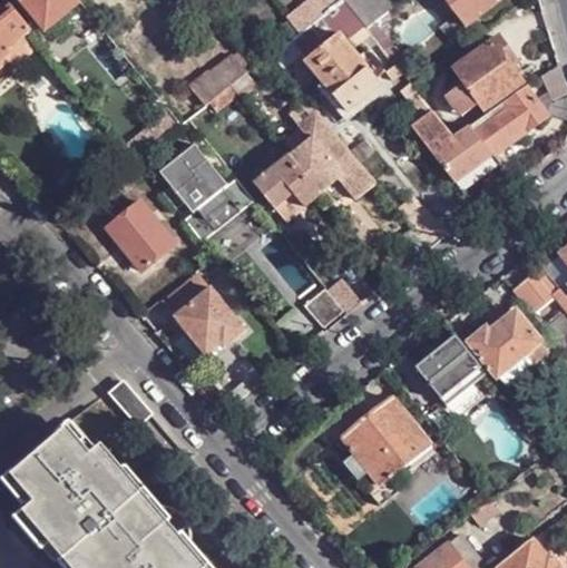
[(68,7),(76,0),(20,0),(42,28),(47,23),(68,7)]
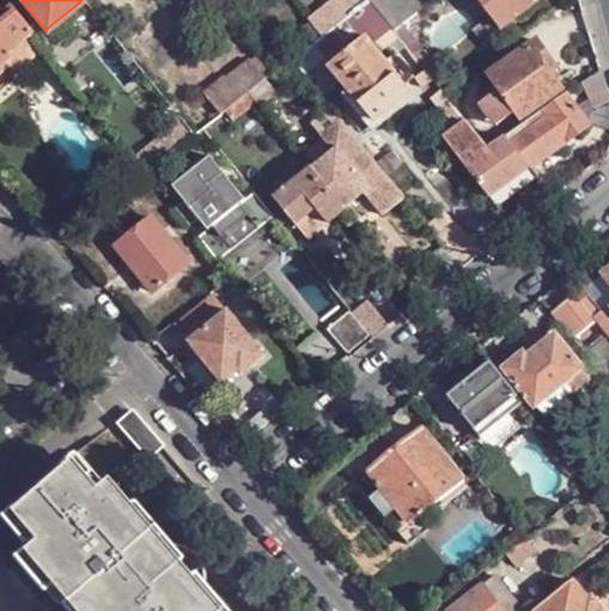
[(372,37),(389,25),(369,0),(360,0),(334,20),(318,32),(310,40),(299,48),(290,56),(304,73),(324,58),(371,118),(407,90),(408,89),(403,83),(363,32),(366,29),(372,37)]
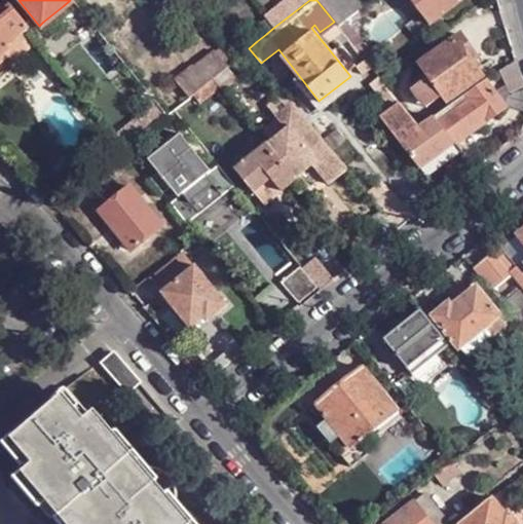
[(282,0),(276,4),(284,14),(287,17),(309,0),(282,0)]
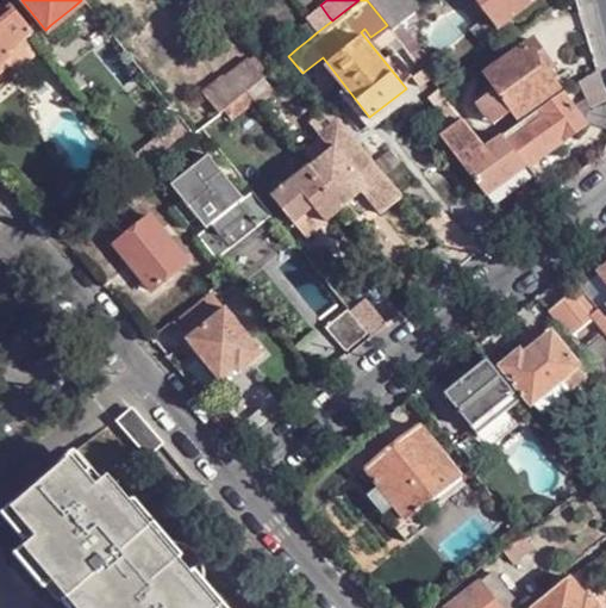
[(399,23),(419,5),(416,0),(370,0),(392,28),(399,23)]
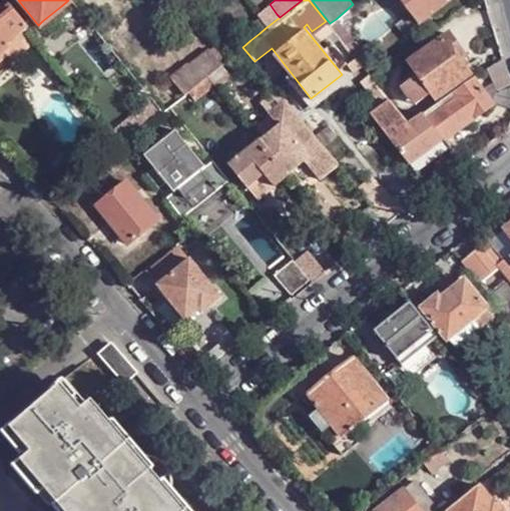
[(402,0),(418,21),(444,0),(402,0)]
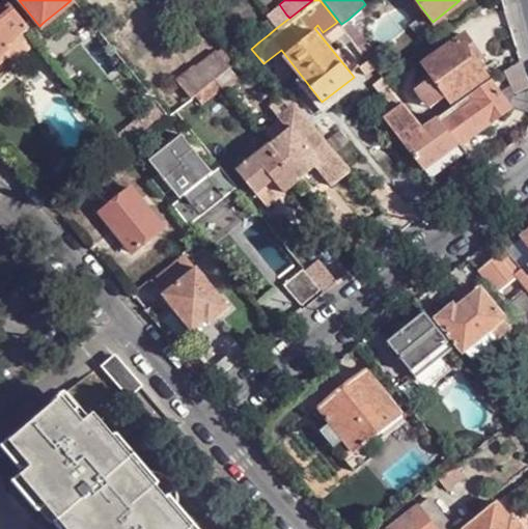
[(4,43),(26,26),(8,3),(0,10),(0,52),(7,47),(4,43)]
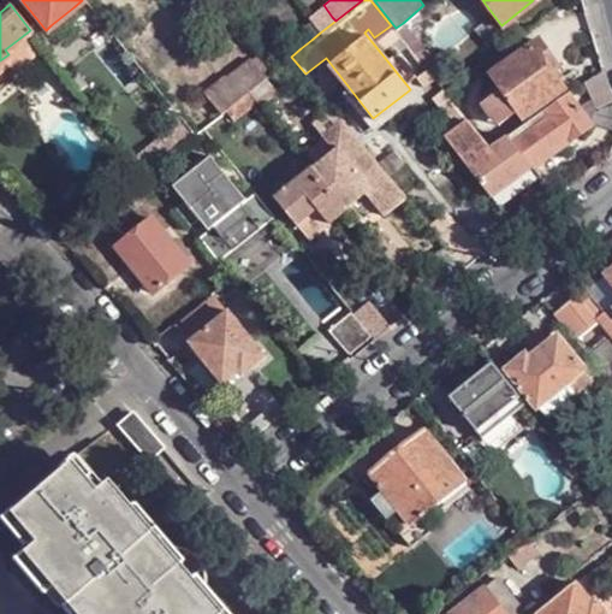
[(81,16),(73,7),(51,25),(58,34),(81,16)]
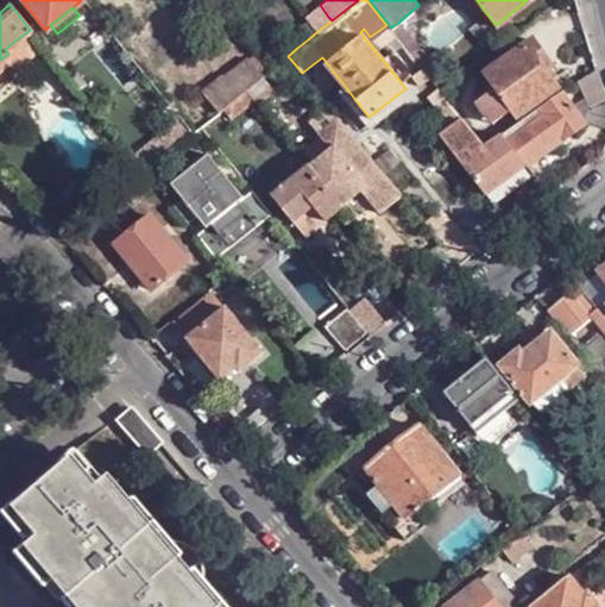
[(308,39),(316,32),(307,19),(288,33),(297,48),(308,39)]
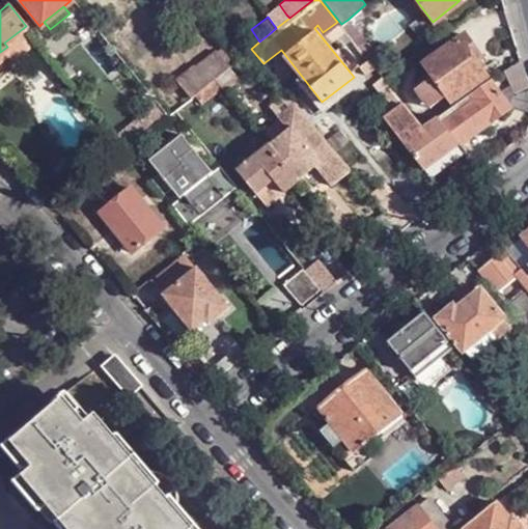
[(368,45),(348,20),(341,24),(340,25),(361,51),(368,45)]
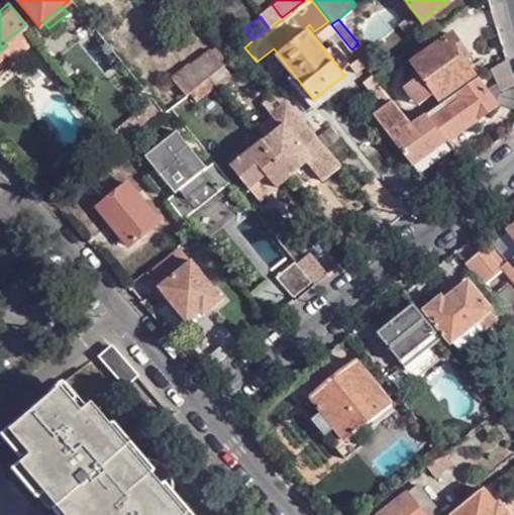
[(456,84),(473,72),(458,50),(465,46),(453,30),(413,60),(418,68),(404,79),(416,96),(430,85),(434,91),(438,96),(456,84)]
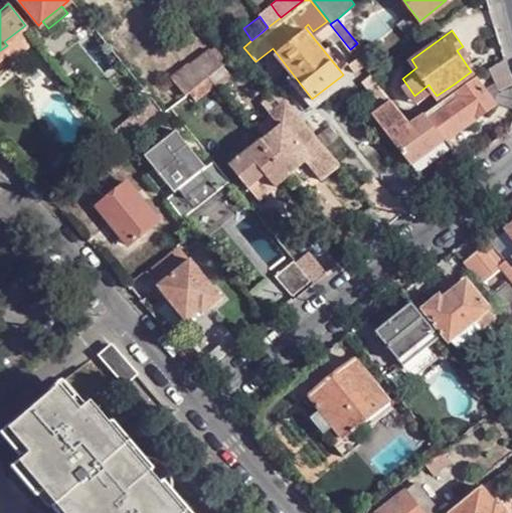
[(215,57),(190,75),(196,82),(220,64),(215,57)]
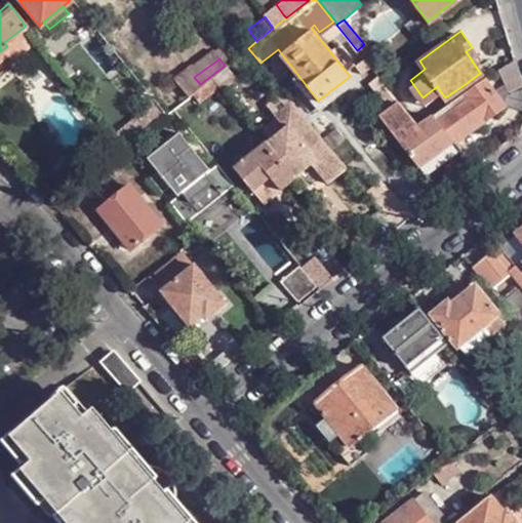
[(235,78),(226,67),(212,77),(218,85),(222,89),(235,78)]
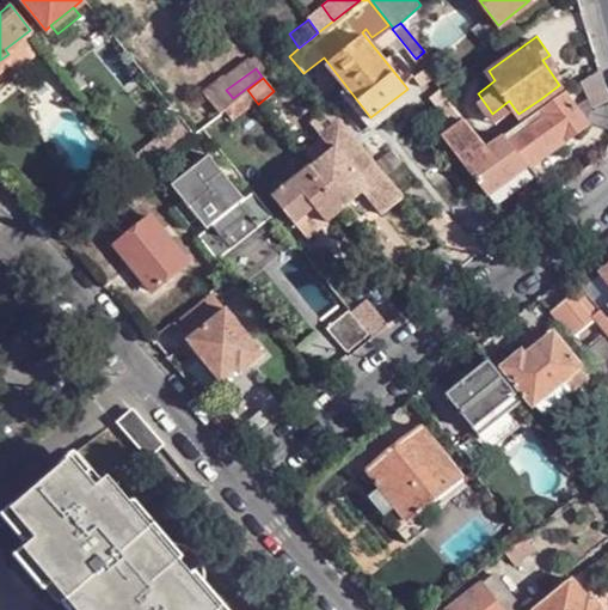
[(545,105),(564,91),(559,85),(540,99),(545,105)]
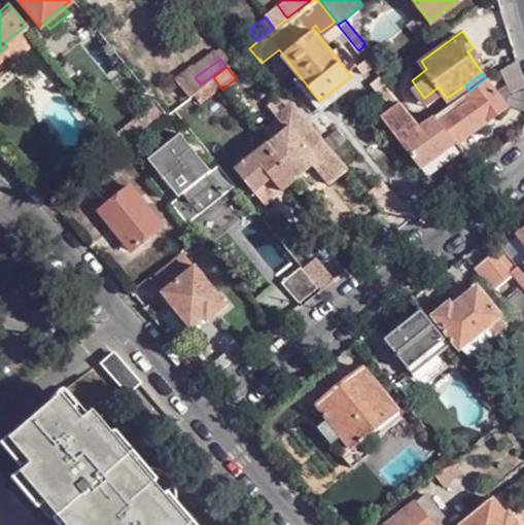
[(219,85),(213,77),(193,94),(199,102),(219,85)]
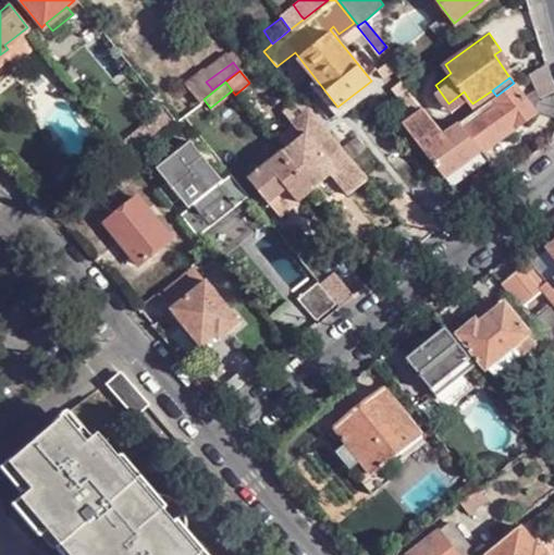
[(534,111),(514,83),(496,96),(479,108),(483,113),(464,127),(460,122),(443,134),(423,109),(405,124),(445,176),(464,162),(534,111)]
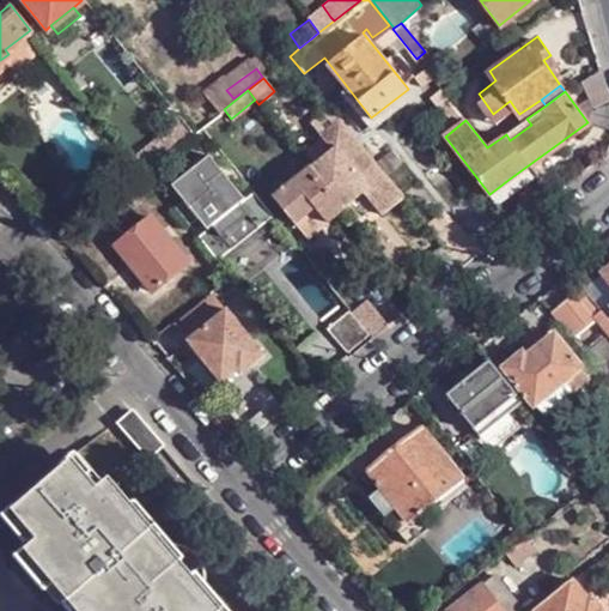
[(510,101),(493,114),(497,121),(515,108),(510,101)]
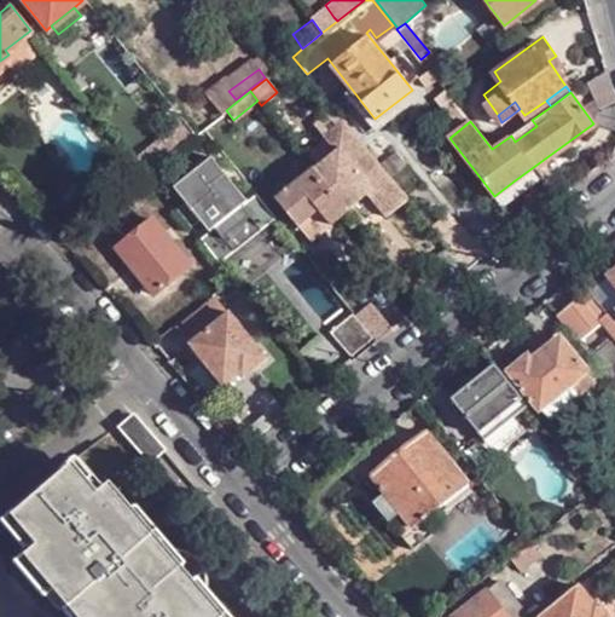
[(334,150),(312,167),(340,201),(359,186),(364,194),(382,215),(405,197),(342,120),(321,134),(334,150)]
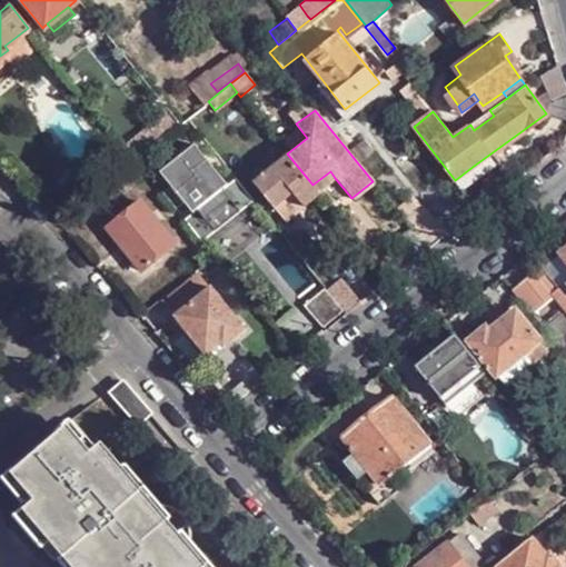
[(192,142),(158,170),(169,185),(161,191),(175,208),(182,201),(190,211),(182,218),(200,240),(252,198),(235,176),(226,182),(192,142)]
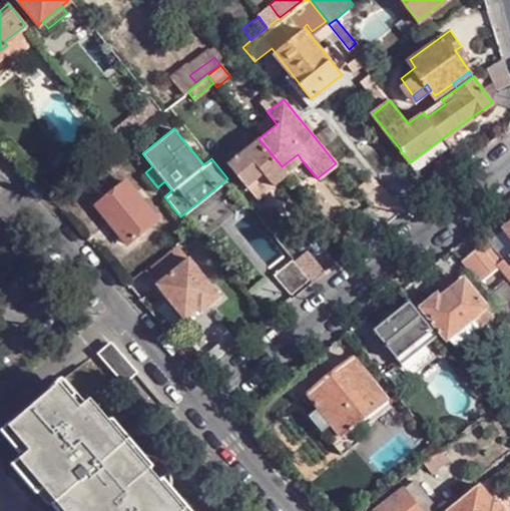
[(282,167),(259,138),(246,148),(239,140),(223,153),(230,161),(227,163),(255,196),(287,172),(282,167)]
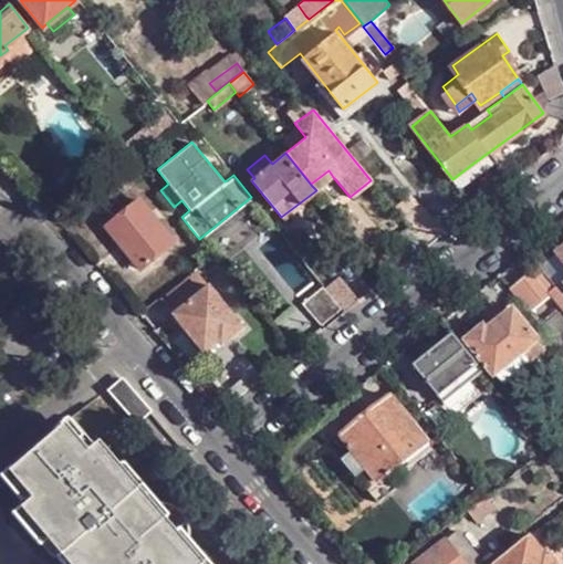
[(311,184),(316,190),(333,177),(329,170),(311,184)]
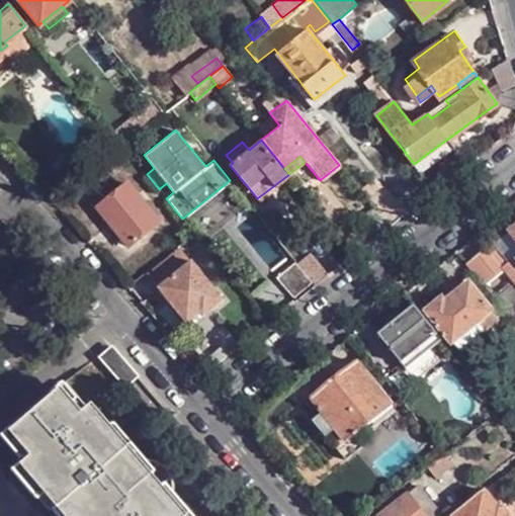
[(127,180),(96,205),(107,220),(115,230),(127,245),(159,220),(127,180)]
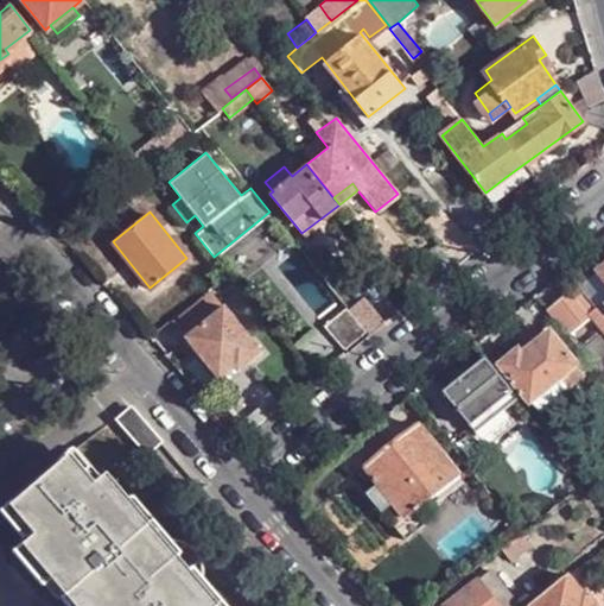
[(450,220),(433,233),(439,240),(449,253),(466,240),(450,220)]
